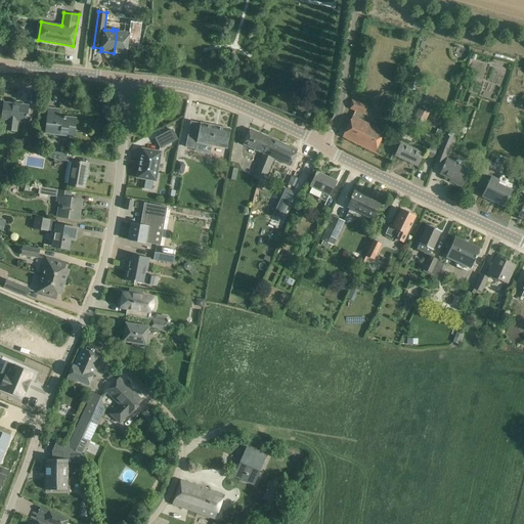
[(117,30),(114,53),(127,55),(127,50),(136,51),(138,45),(141,24),(130,22),(130,28),(121,27),(121,30),(117,30)]
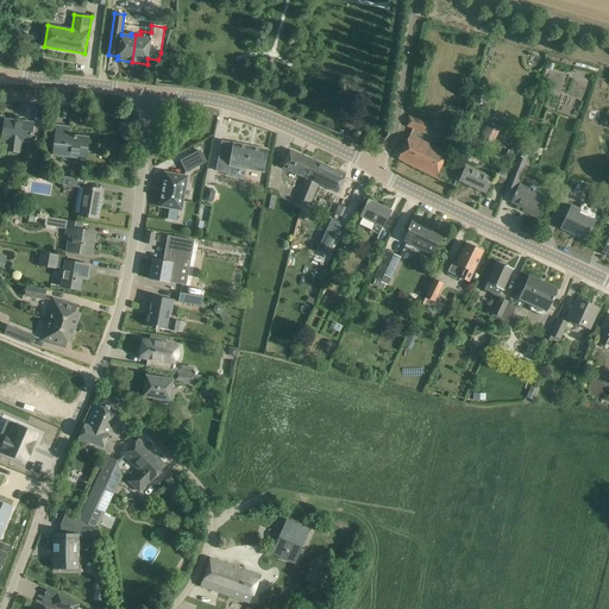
[(410,117),(407,126),(424,133),(427,124),(410,117)]
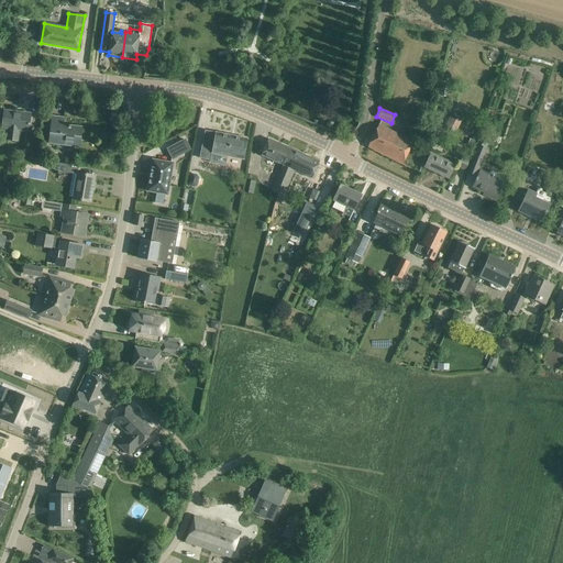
[(29,131),(29,123),(30,116),(15,114),(15,112),(4,111),(2,128),(8,129),(7,140),(18,141),(19,130),(29,131)]
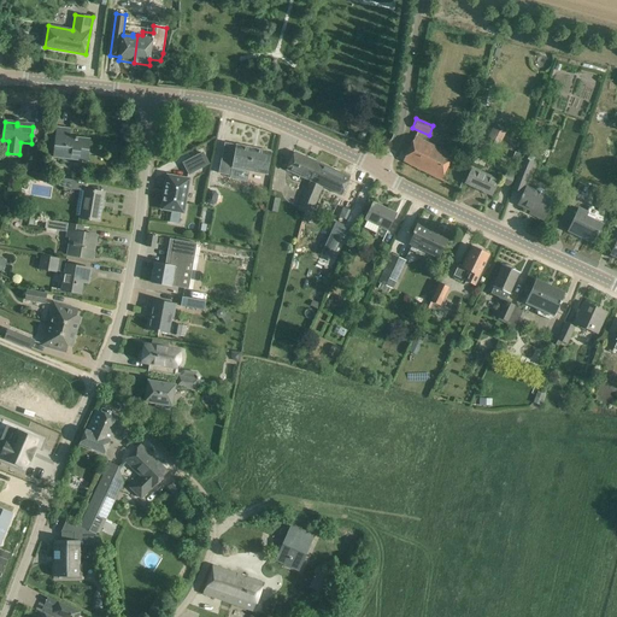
[(499,146),(506,133),(494,127),(487,140),(499,146)]
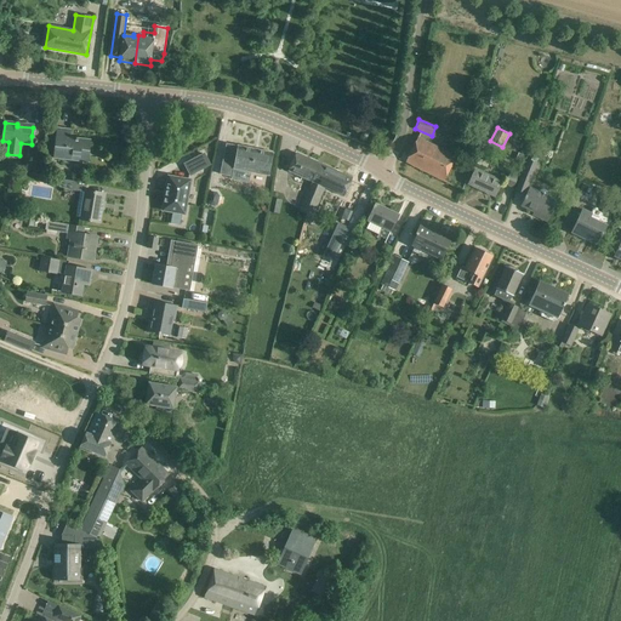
[(89,153),(90,141),(78,140),(78,138),(75,138),(75,141),(69,140),(70,130),(57,129),(53,159),(80,161),(81,153),(89,153)]
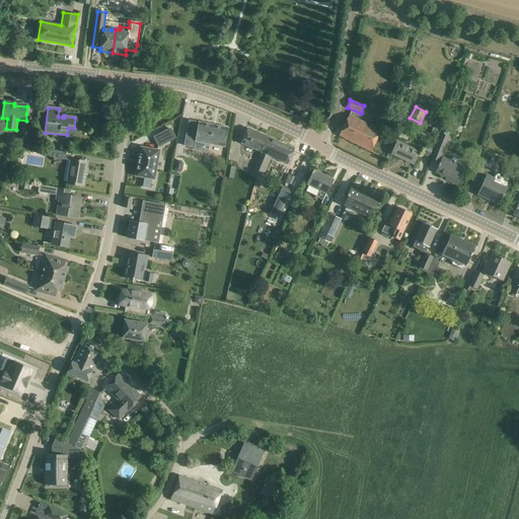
[(371,152),(381,133),(349,116),(339,136),(371,152)]
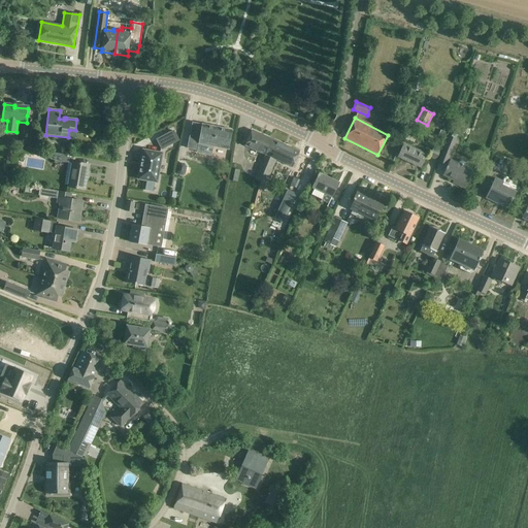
[(232,131),(192,123),(187,150),(198,152),(198,146),(202,147),(203,144),(212,146),(211,149),(218,150),(218,147),(228,150),(232,131)]
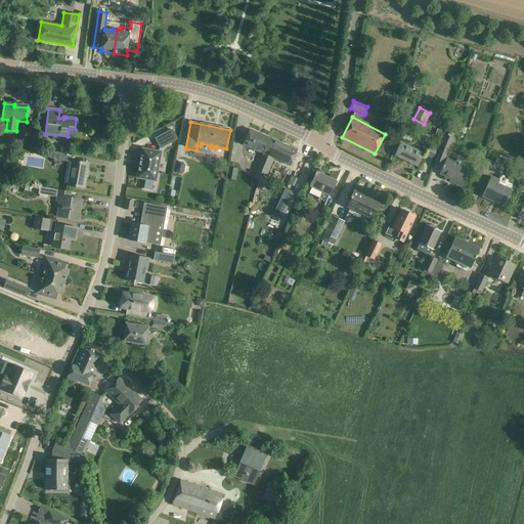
[(405,140),(409,128),(403,126),(399,137),(405,140)]
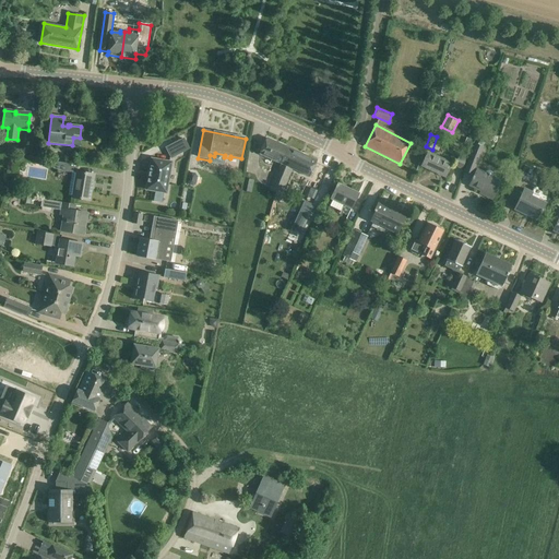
[(191,143),(188,137),(170,145),(164,149),(167,156),(168,156),(169,157),(186,150),(185,146),(191,143)]
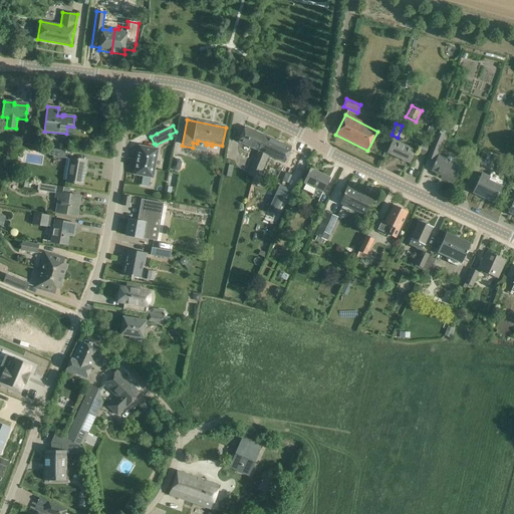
[(258,152),(265,136),(245,127),(238,143),(258,152)]
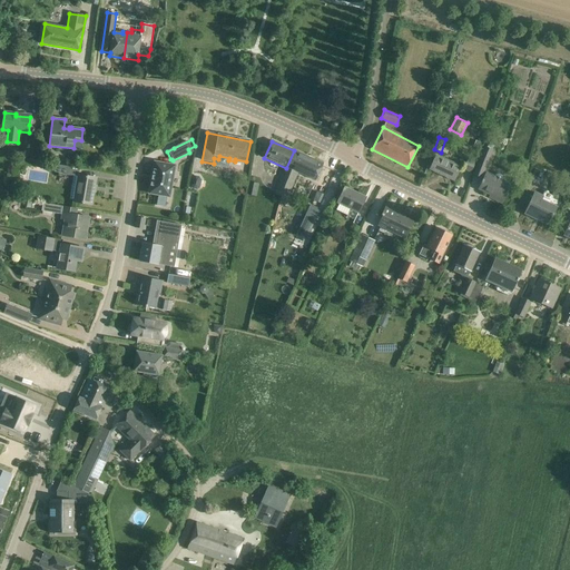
[(492,150),(483,147),(477,165),(485,168),(492,150)]
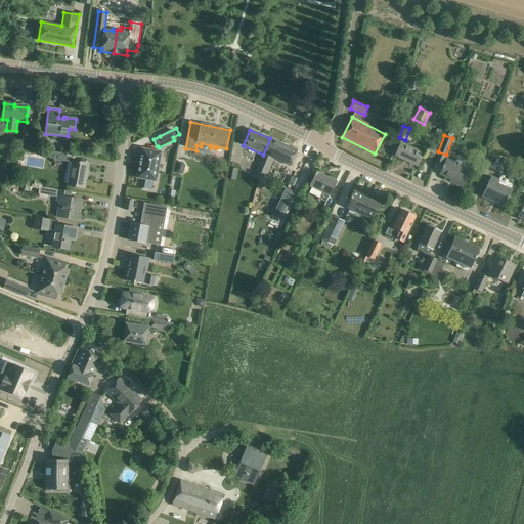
[(297,150),(270,138),(263,155),(268,157),(258,180),(264,183),(274,160),(290,167),(297,150)]
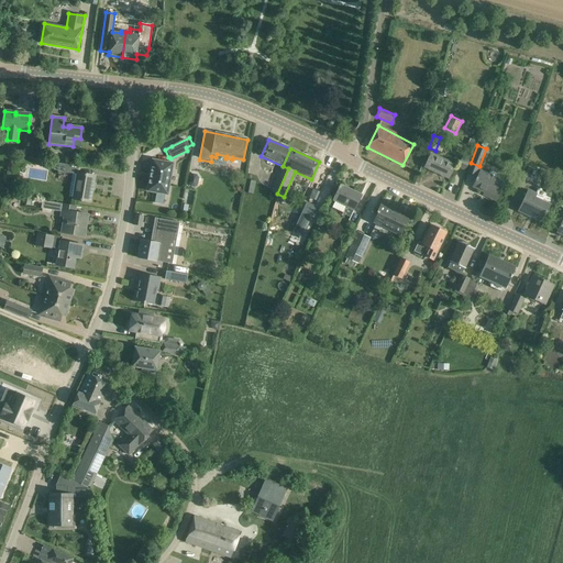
[(431,154),(429,157),(424,167),(449,178),(454,165),(431,154)]
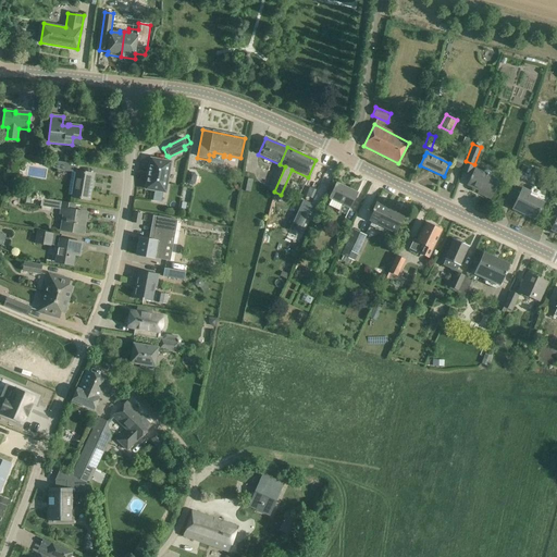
[(151,159),(146,189),(155,190),(163,193),(165,193),(171,162),(151,159)]
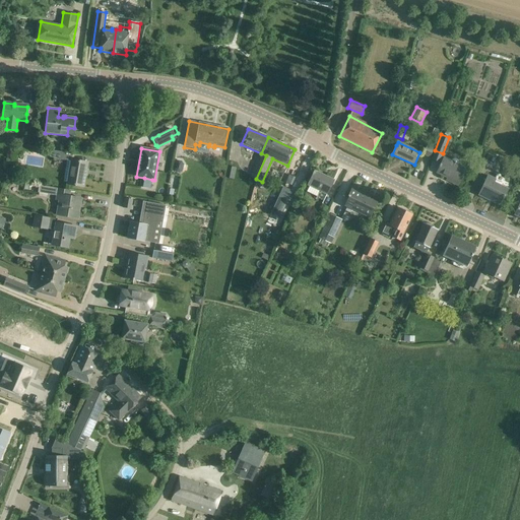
[(56,151),(47,149),(45,157),(55,159),(56,151)]
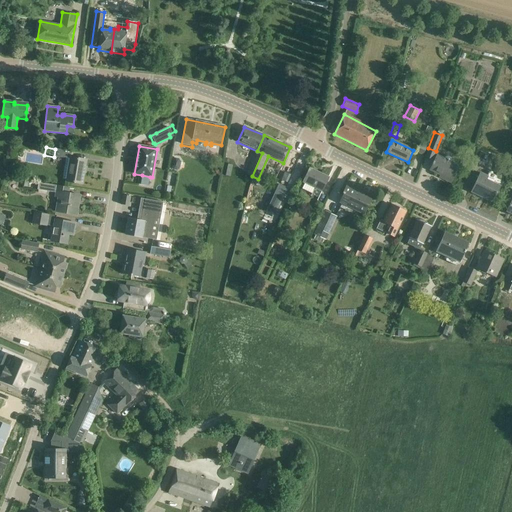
[(246,174),(252,176),(262,153),(257,151),(246,174)]
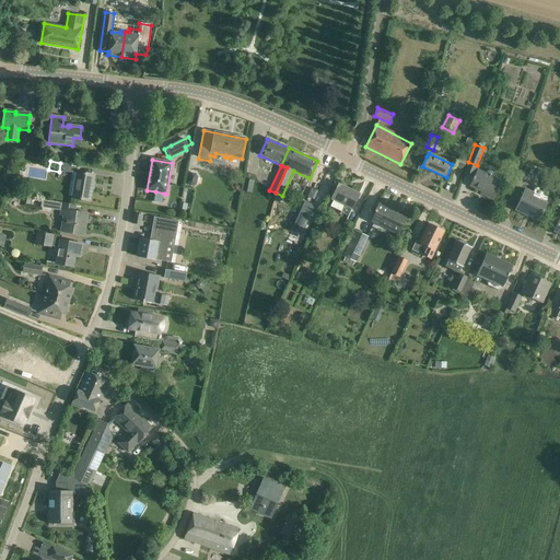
[(502,179),(493,176),(494,176),(494,175),(493,174),(493,173),(493,172),(492,171),(491,171),(490,171),(489,171),(488,171),(487,171),(486,172),(486,173),(477,168),(473,179),(474,179),(470,186),(486,193),(485,196),(493,199),(502,179)]
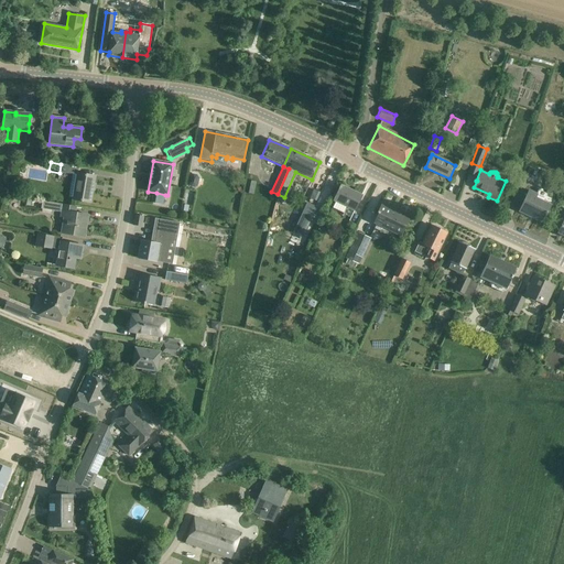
[(93,176),(82,174),(77,173),(77,175),(73,174),(68,197),(73,198),(73,199),(90,203),(91,193),(89,192),(93,176)]
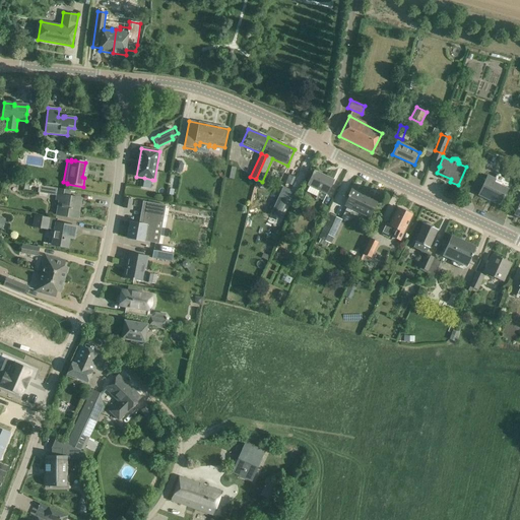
[(174,164),(173,170),(174,173),(178,173),(180,172),(181,166),(180,163),(176,161),(174,164)]
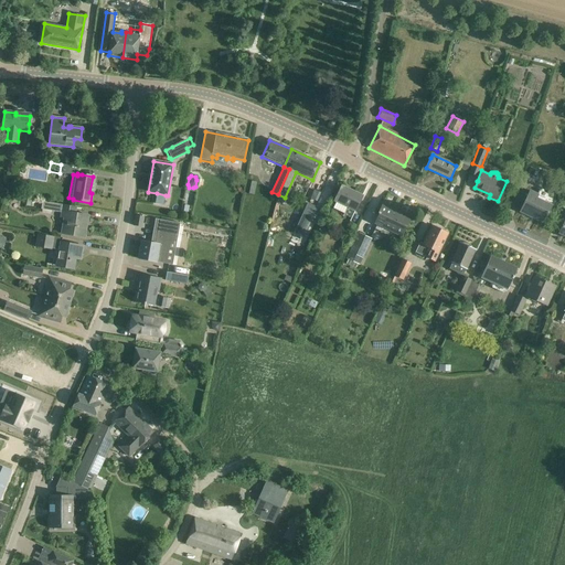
[(342,185),(337,195),(334,202),(337,202),(333,209),(352,219),(355,212),(362,195),(342,185)]
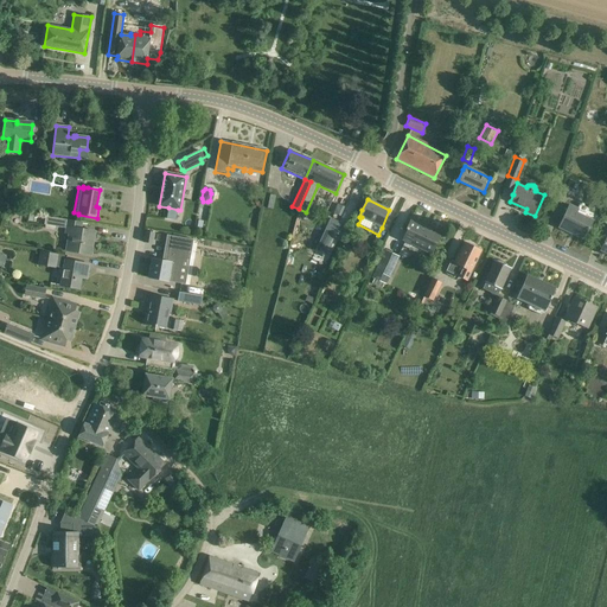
[(569,205),(563,217),(558,228),(570,234),(572,231),(585,237),(593,221),(576,213),(577,210),(569,205)]
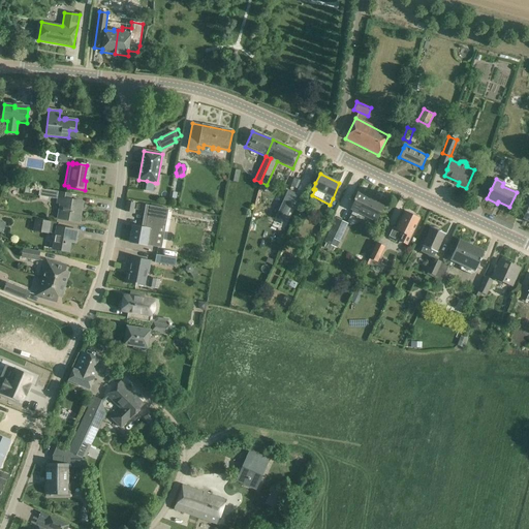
[(69,193),(39,189),(38,196),(57,199),(56,205),(59,205),(57,219),(76,222),(79,209),(82,210),(83,203),(68,199),(69,193)]
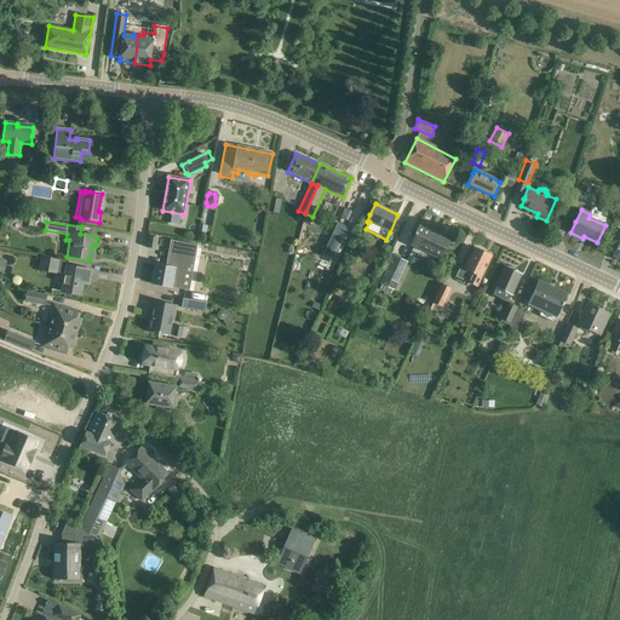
[(338,223),(322,256),(333,260),(349,228),(338,223)]
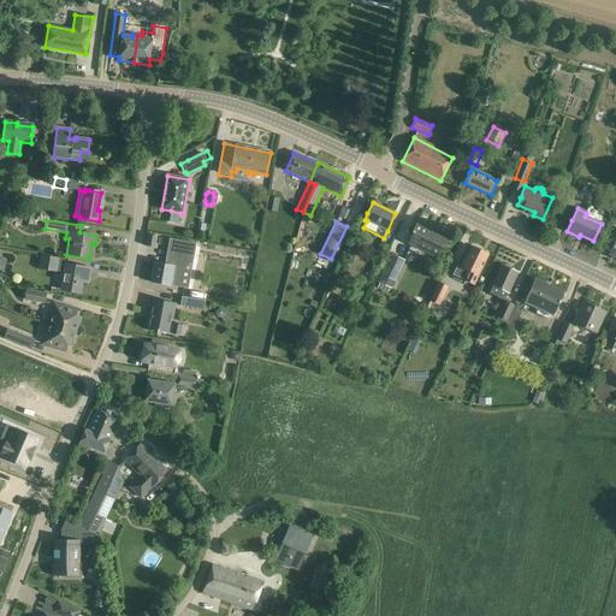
[(416,224),(413,234),(408,244),(438,258),(446,241),(427,231),(428,229),(416,224)]
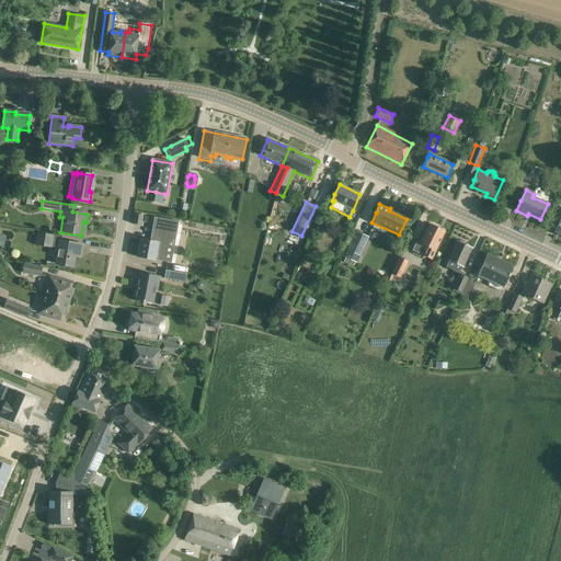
[(133,225),(140,226),(142,216),(135,214),(133,225)]
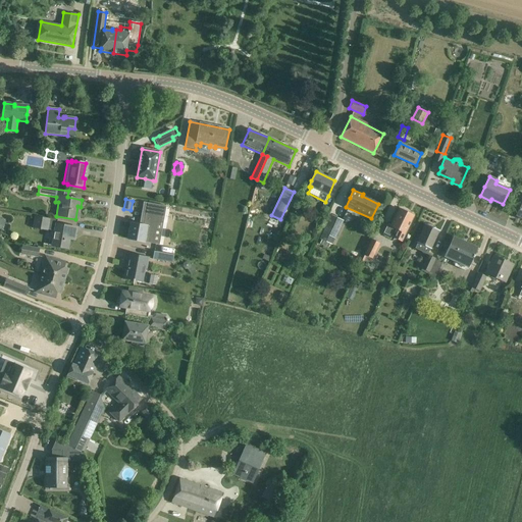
[(132,223),(128,239),(153,244),(157,223),(163,224),(166,207),(147,203),(143,225),(140,225),(132,223)]
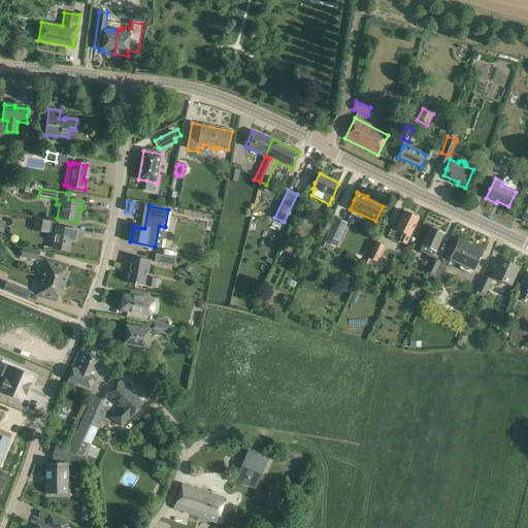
[(327,208),(319,225),(324,228),(332,211),(327,208)]
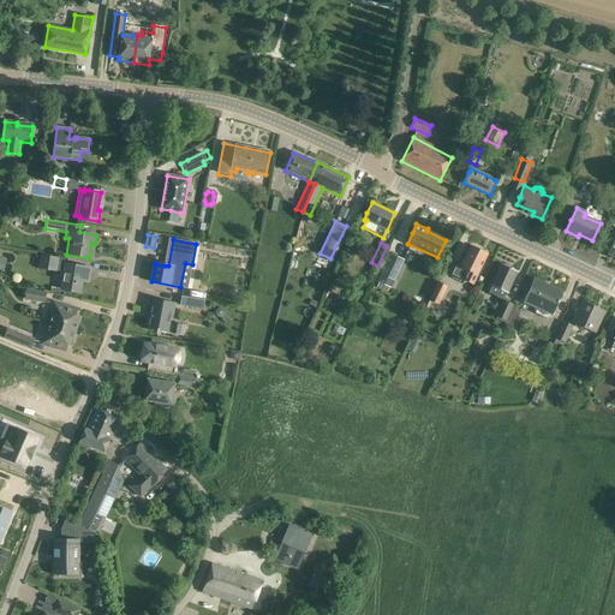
[(472,248),(466,258),(461,268),(457,266),(453,274),(473,285),(483,266),(481,266),(487,255),(472,248)]
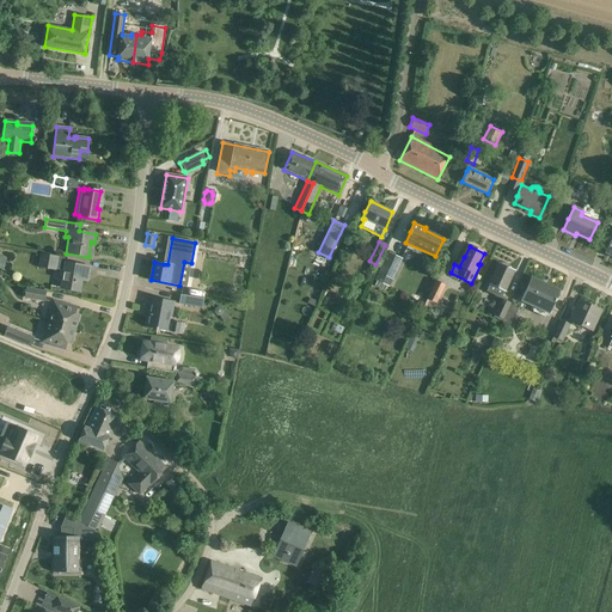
[(391,287),(399,257),(384,252),(375,282),(391,287)]
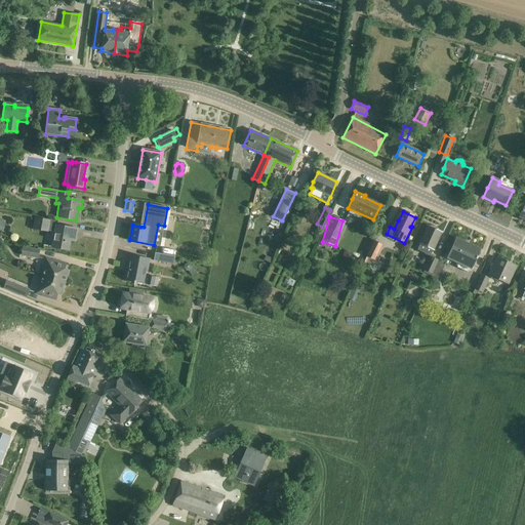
[(57,221),(35,217),(33,229),(48,232),(48,231),(54,232),(52,247),(68,250),(70,237),(76,238),(77,229),(56,226),(57,221)]
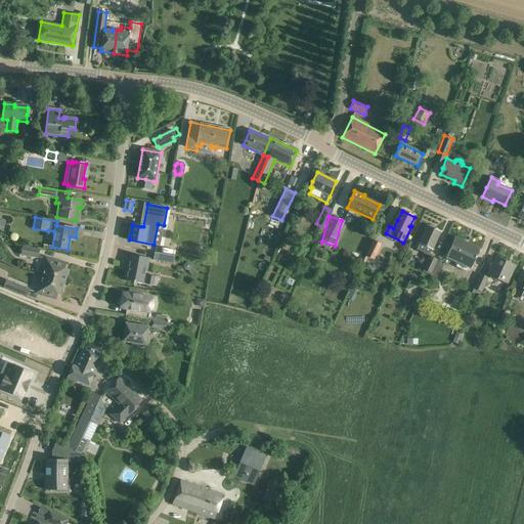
[(441,231),(427,225),(419,244),(417,250),(423,252),(429,256),(432,250),(441,231)]
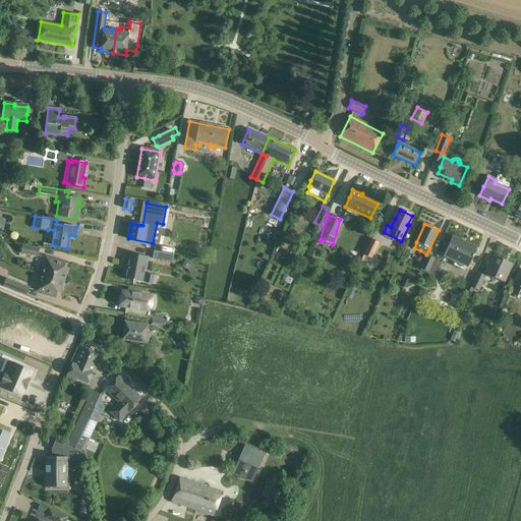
[(453,237),(449,245),(444,256),(468,268),(473,255),(473,254),(475,248),(462,242),(462,241),(453,237)]
